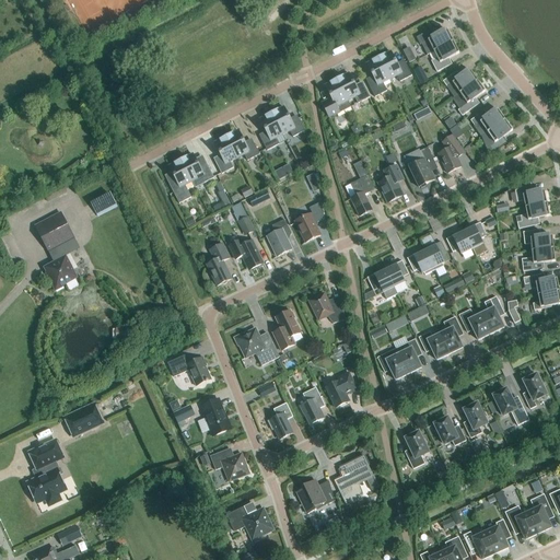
[(454,42),(447,31),(434,37),(431,31),(417,38),(420,45),(422,44),(424,49),(431,46),(434,53),(454,42)]
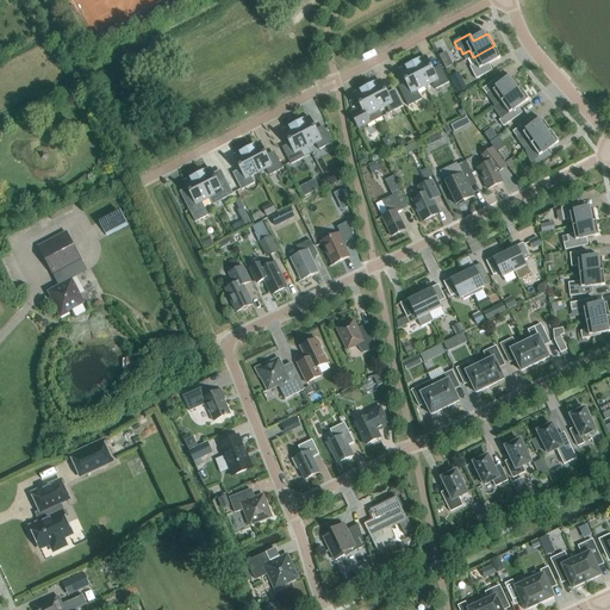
[(500,58),(495,45),(473,57),(477,63),(470,67),(475,79),(490,72),(486,66),(500,58)]
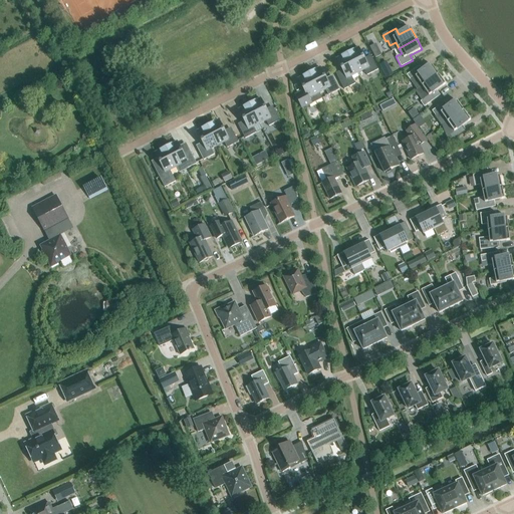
[(365,61),(358,47),(354,50),(354,49),(347,53),(358,73),(364,70),(367,75),(378,69),(372,57),(365,61)]
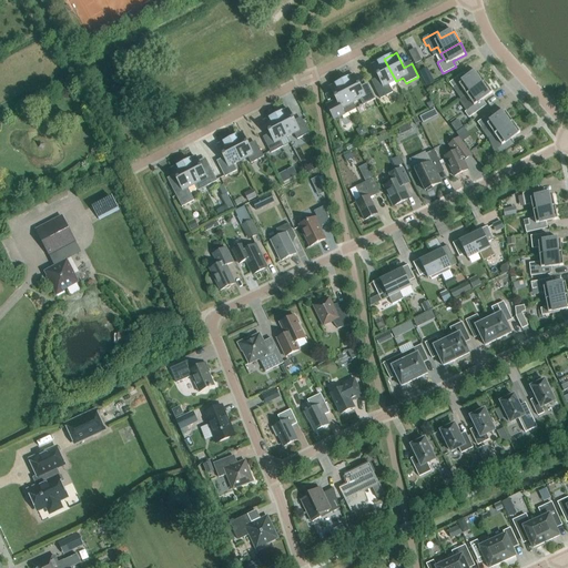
[(417,54),(412,58),(415,64),(422,61),(417,54)]
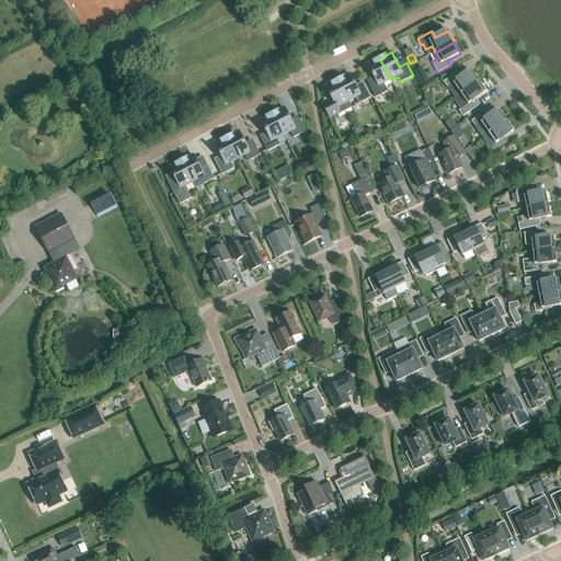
[(391,80),(379,58),(373,61),(367,65),(375,79),(368,82),(376,98),(388,91),(384,83),(391,80)]
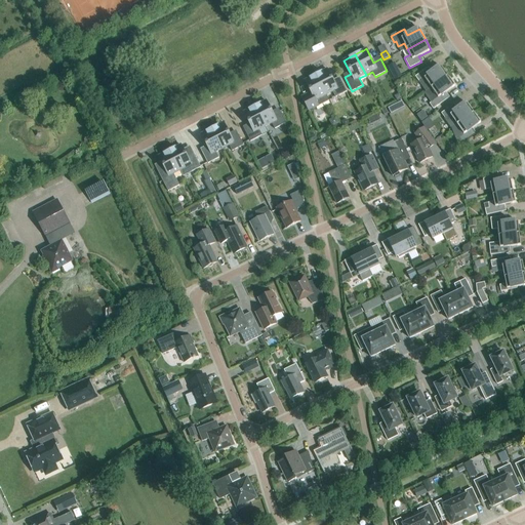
[(395,63),(388,67),(395,80),(402,76),(395,63)]
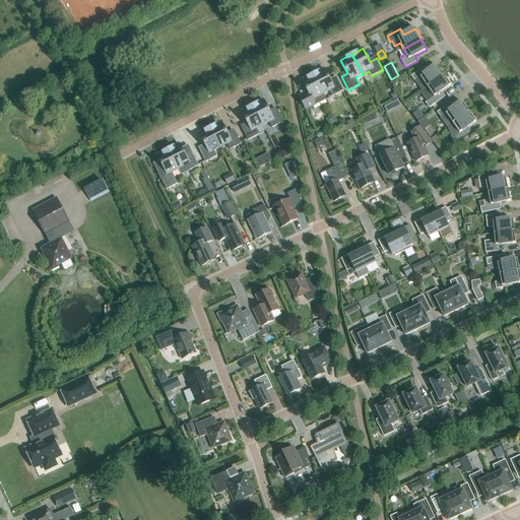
[(427,87),(444,75),(437,66),(426,73),(423,68),(411,76),(418,85),(424,82),(427,87)]
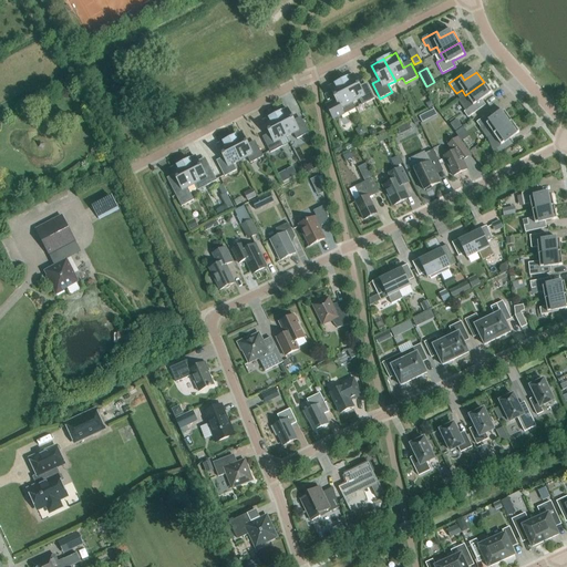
[(374,99),(368,85),(361,89),(353,74),(348,76),(341,81),(352,103),(360,99),(362,105),(374,99)]
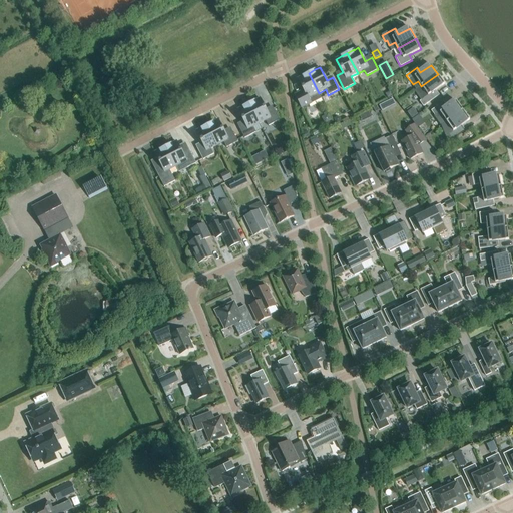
[(319,93),(309,73),(302,76),(298,78),(305,92),(298,95),(305,107),(316,101),(313,96),(319,93)]
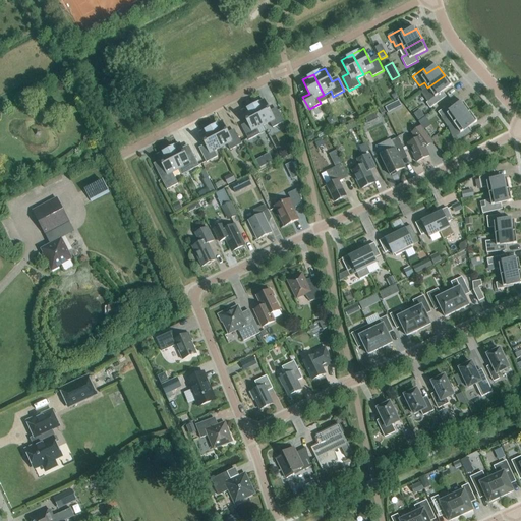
[(441,93),(452,85),(445,75),(427,88),(431,93),(426,97),(429,101),(426,103),(429,108),(444,99),(441,93)]
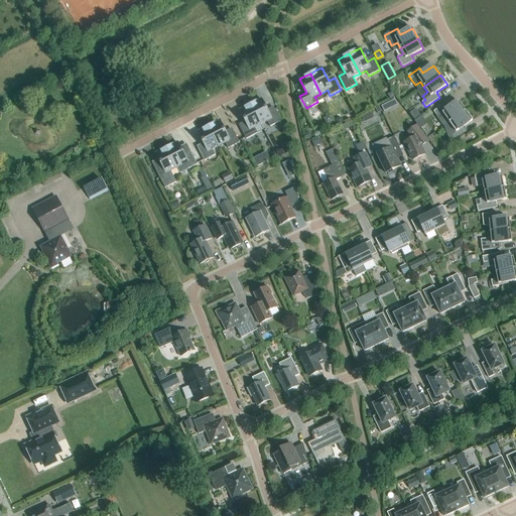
[(281,121),(275,109),(268,112),(261,99),(257,101),(250,104),(261,124),(267,121),(270,127),(281,121)]
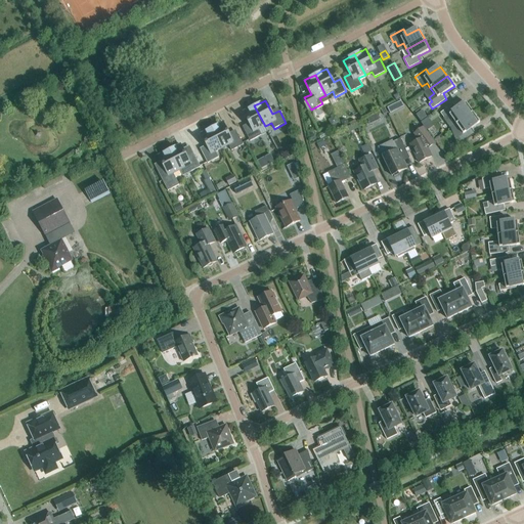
[(456,125),(473,113),(466,102),(454,111),(451,105),(440,113),(447,123),(452,119),(456,125)]
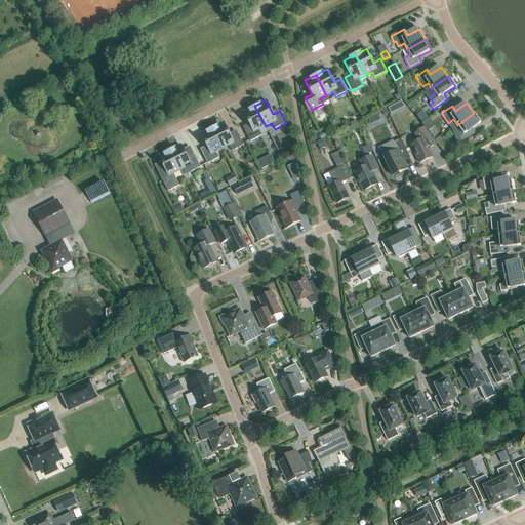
[(266,126),(254,106),(248,110),(244,112),(250,126),(244,129),(250,142),(261,135),(259,130),(266,126)]
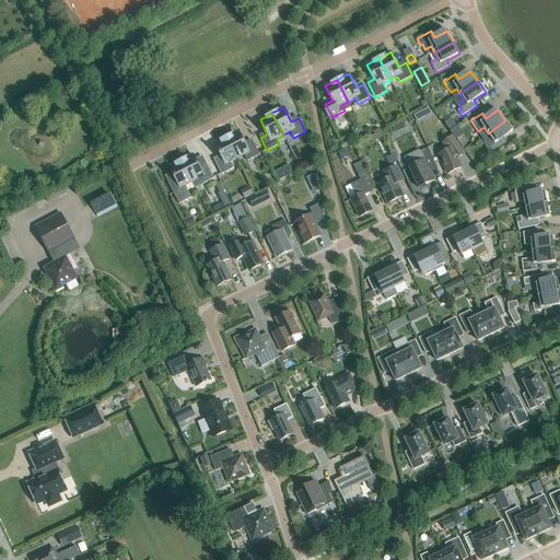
[(451,118),(445,123),(450,129),(456,125),(451,118)]
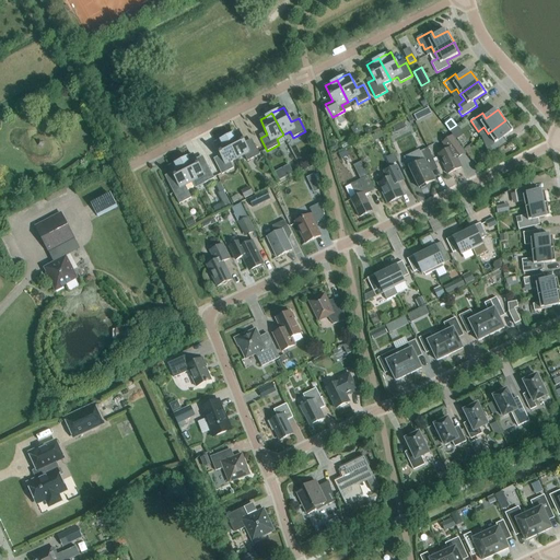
[(501,139),(513,131),(505,120),(488,133),(491,139),(486,142),(493,153),(505,144),(501,139)]
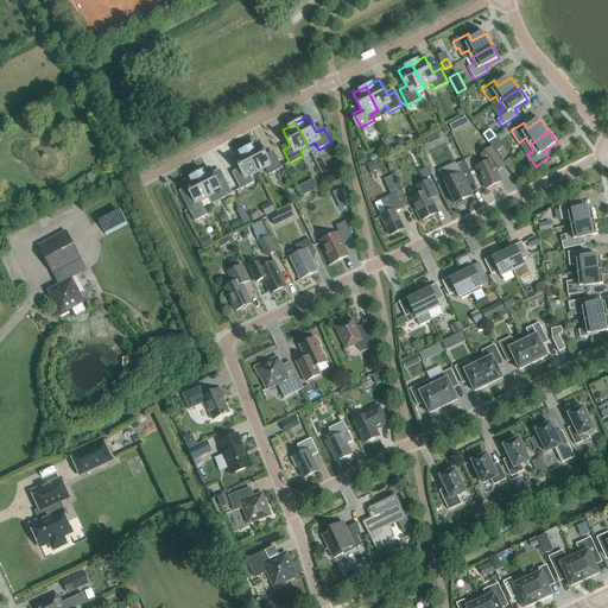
[(392,143),(388,137),(381,140),(385,147),(392,143)]
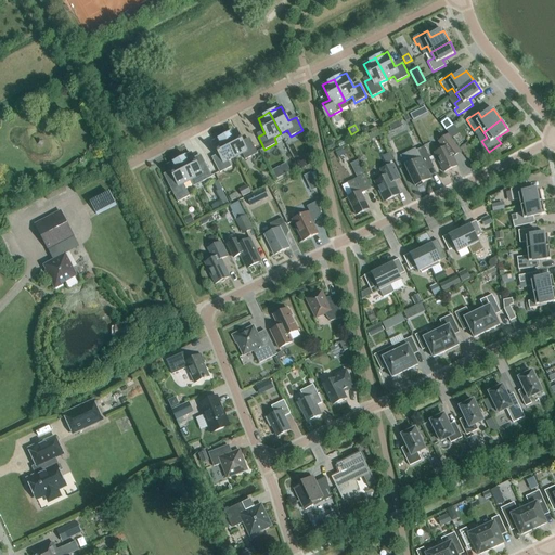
[(244,144),(236,129),(231,132),(231,131),(224,136),(235,157),(243,154),(245,159),(258,153),(250,140),(244,144)]
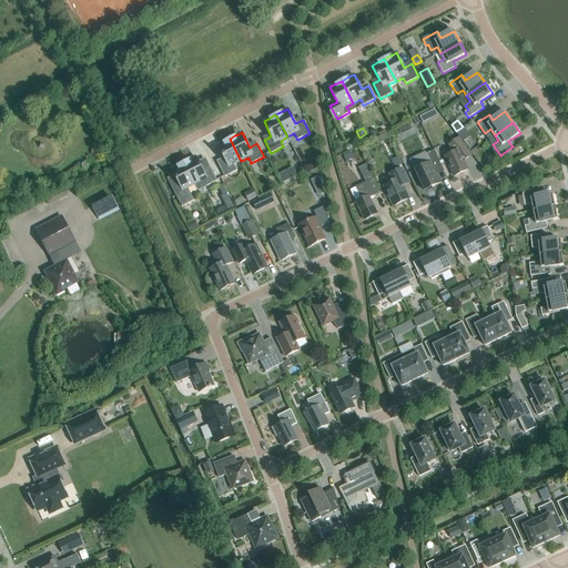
[(463,158),(464,156),(470,152),(459,138),(447,143),(453,153),(445,156),(454,176),(468,170),(463,158)]
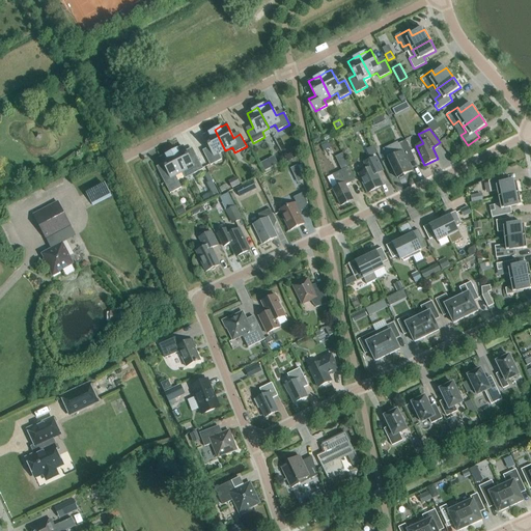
[(225,150),(215,130),(207,133),(203,136),(211,149),(204,152),(211,165),(222,160),(219,154),(225,150)]
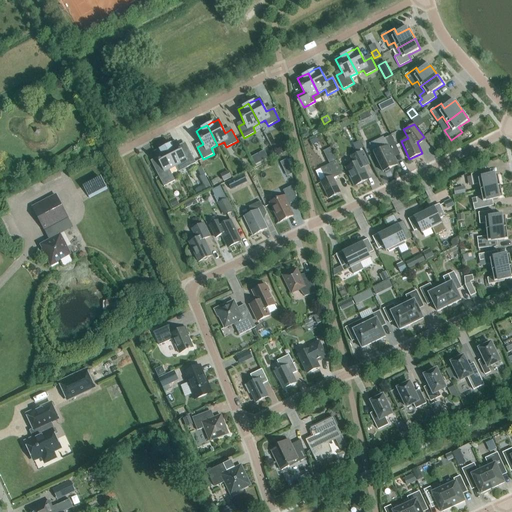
[(380,141),(370,146),(374,153),(377,160),(376,160),(379,166),(380,165),(383,172),(384,171),(385,173),(390,170),(389,169),(397,165),(392,153),(398,150),(391,135),(380,141)]
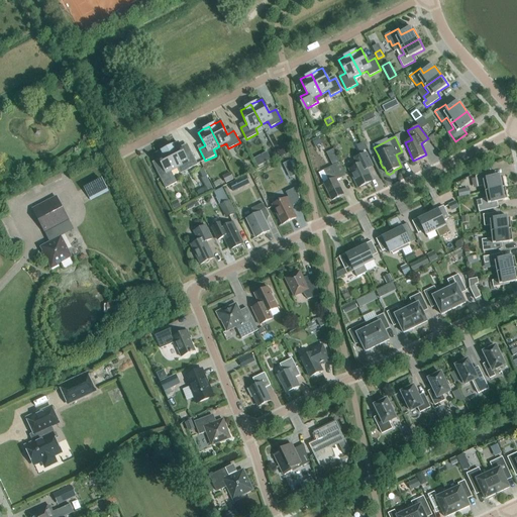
[(198,165),(192,152),(185,156),(178,142),(174,144),(167,147),(178,169),(184,165),(187,171),(198,165)]
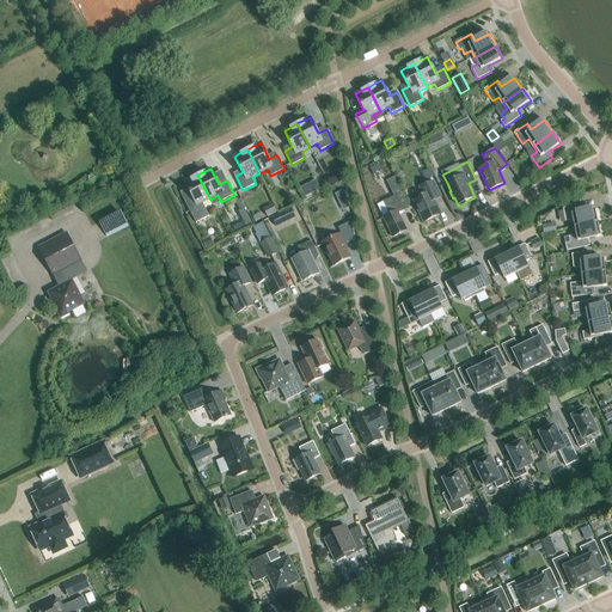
[(210,200),(197,175),(190,179),(184,182),(193,199),(185,202),(196,222),(209,216),(203,203),(210,200)]
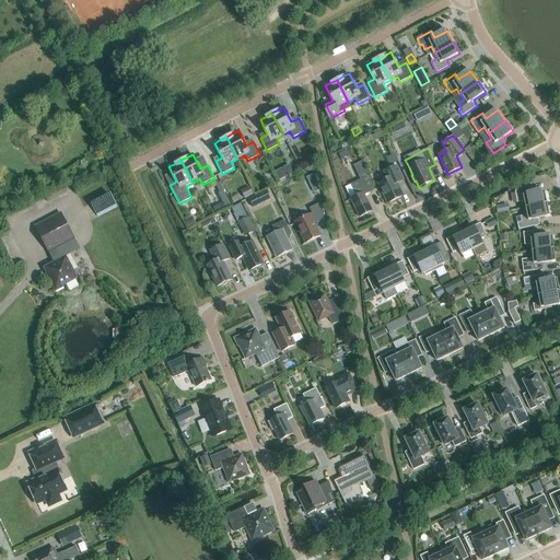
[(364,170),(361,163),(354,166),(358,173),(364,170)]
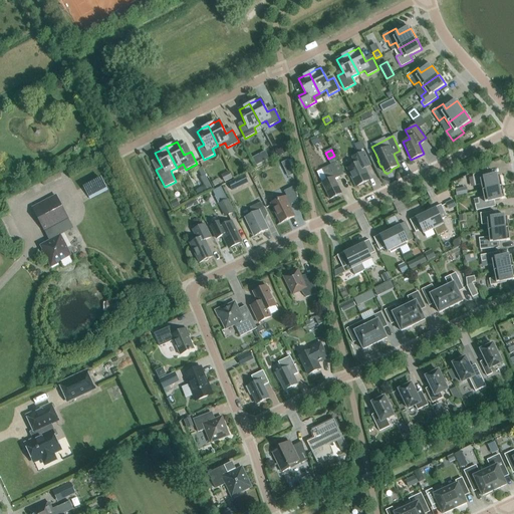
[(355,164),(348,168),(356,186),(369,180),(363,168),(370,165),(363,153),(352,158),(355,164)]
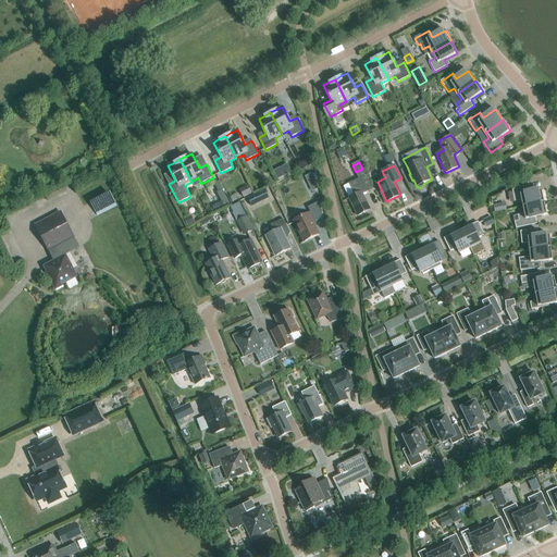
[(279,180),(287,175),(283,166),(274,171),(279,180)]
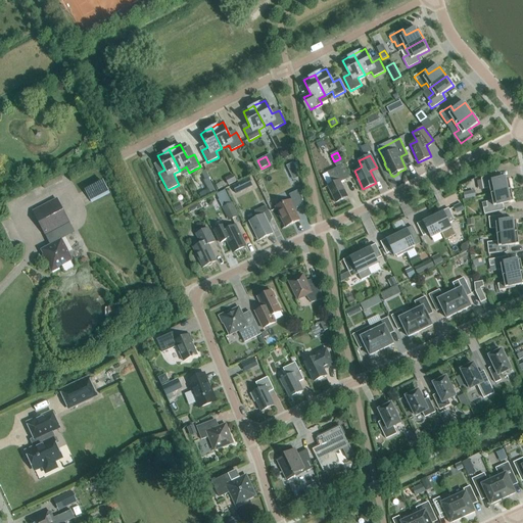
[(344,164),(328,173),(333,184),(328,186),(336,203),(348,197),(340,181),(344,179),(344,181),(350,178),(344,164)]
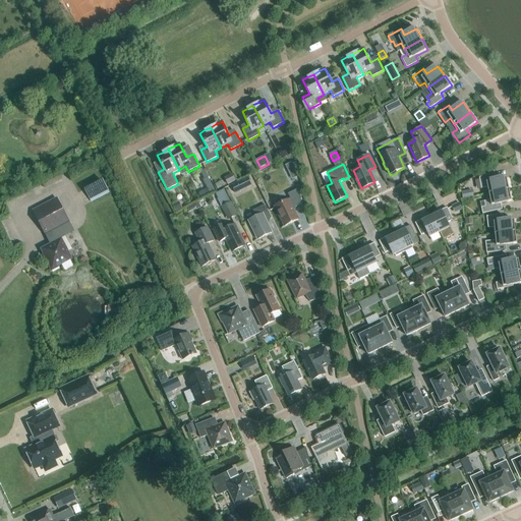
[(487,187),(488,193),(509,189),(507,178),(494,180),(491,172),(479,178),(481,188),(487,187)]
